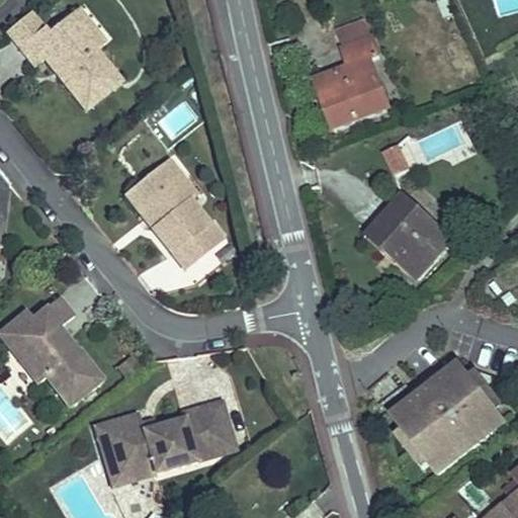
[(79,10),(69,18),(81,33),(91,25),(79,10)]
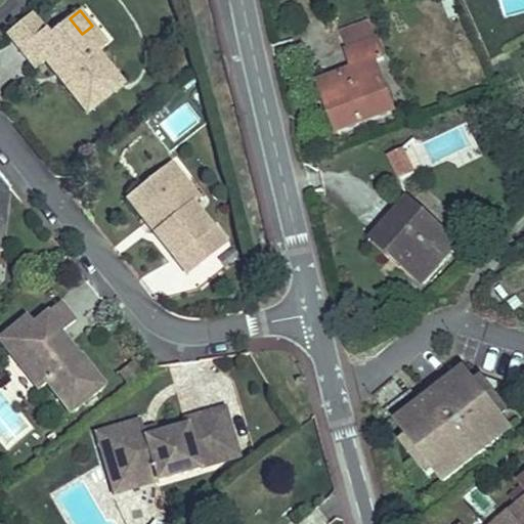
[(7,34),(19,49),(44,30),(32,14),(7,34)]
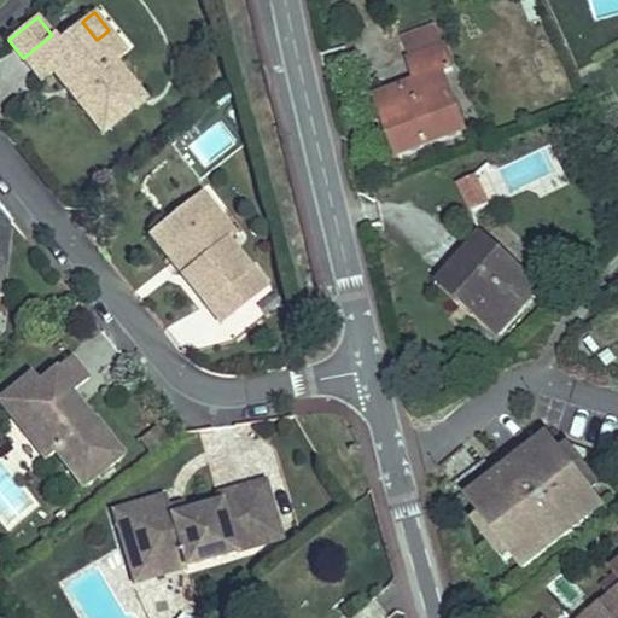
[(70,94),(103,134),(145,99),(116,62),(127,53),(109,30),(97,40),(82,22),(58,41),(52,35),(23,58),(42,82),(53,73),(65,88),(70,85),(75,91),(70,94)]
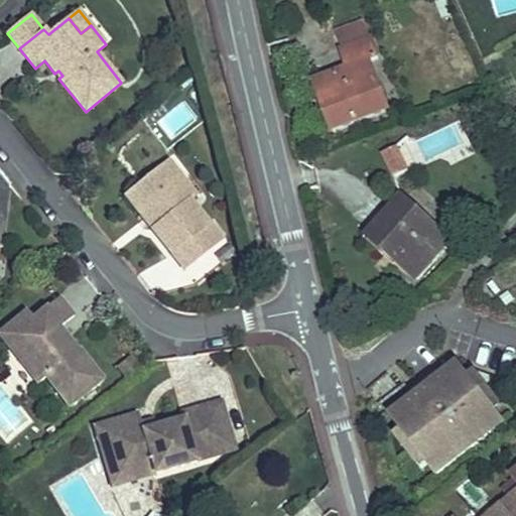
[(314,83),(333,131),(388,110),(370,62),(379,58),(365,21),(337,32),(343,49),(342,49),(349,70),(314,83)]
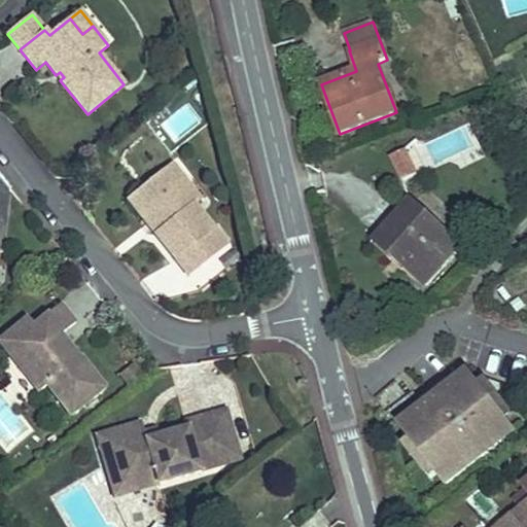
[(171,163),(165,167),(195,204),(201,199),(171,163)]
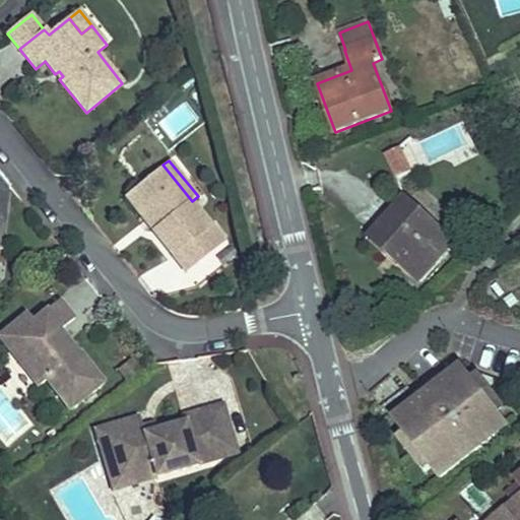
[(187,273),(224,243),(192,201),(163,165),(130,191),(157,224),(152,230),(187,273)]
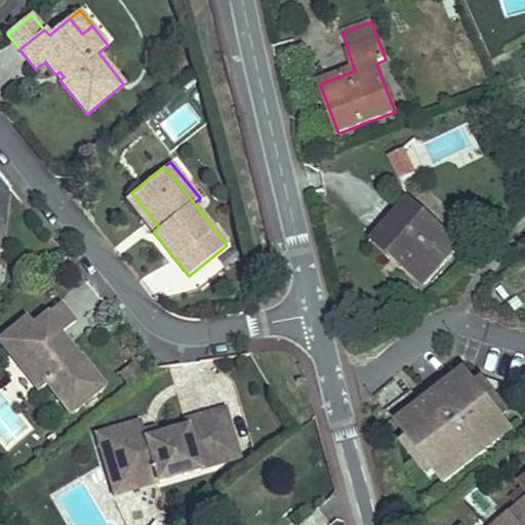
[(159,227),(131,193),(126,197),(154,232),(159,227)]
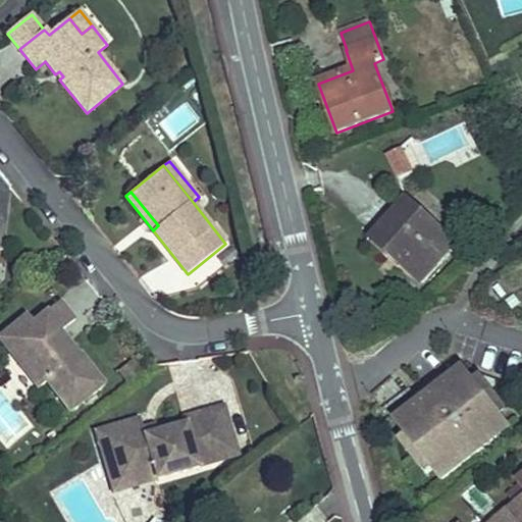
[(373,240),(421,281),(454,244),(406,202),(373,240)]
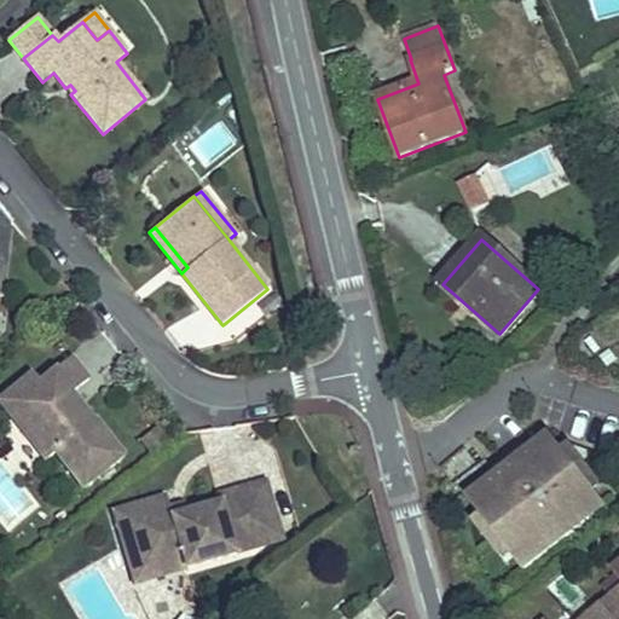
[(55,453),(82,487),(123,455),(94,420),(92,421),(80,406),(77,409),(68,397),(88,380),(70,358),(40,383),(33,374),(9,393),(22,409),(19,429),(45,462),(55,453)]
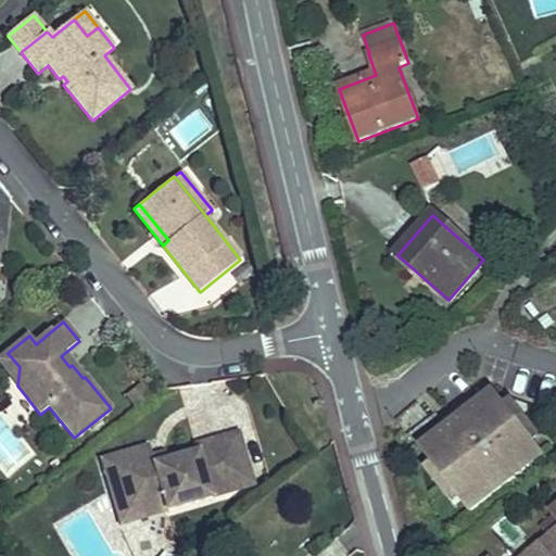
[(8,353),(0,358),(0,364),(17,386),(20,367),(8,353)]
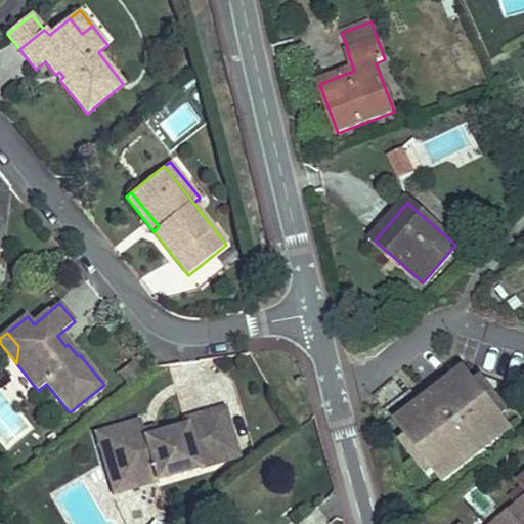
[(434,470),(444,483),(511,430),(500,417),(499,416),(497,417),(475,388),(476,386),(465,372),(398,425),(409,438),(409,439),(411,438),(435,467),(433,469),(434,470)]
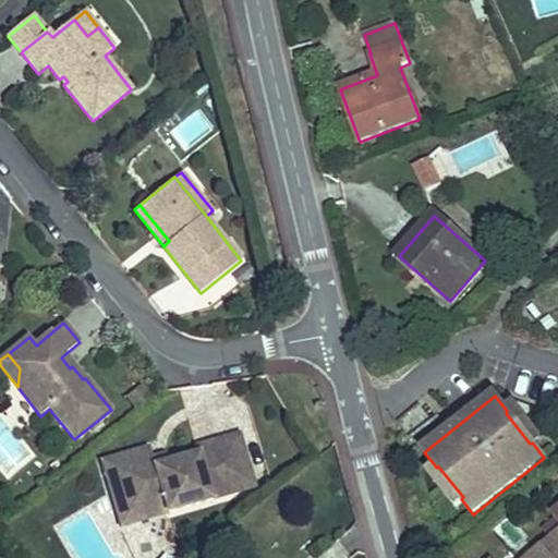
[(540,438),(513,405),(507,411),(506,413),(530,444),(532,443),(533,444),(540,438)]
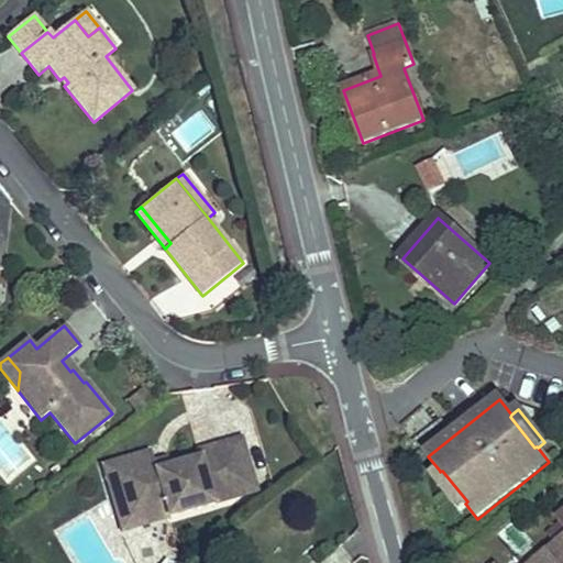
[(257,490),(241,438),(197,452),(199,457),(169,467),(156,471),(154,463),(151,452),(102,467),(118,517),(164,503),(168,518),(257,490)]
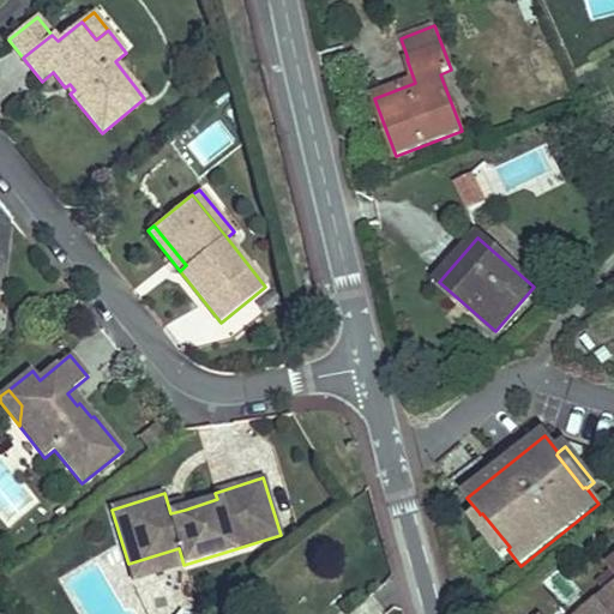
[(170,513),(185,510),(182,501),(168,505),(170,513)]
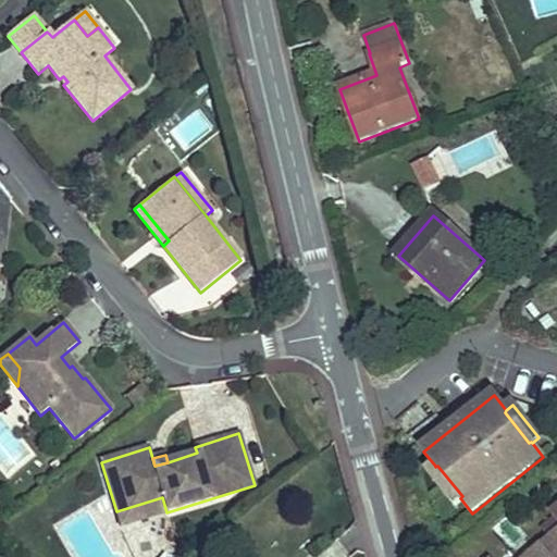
[(428,471),(454,505),(461,499),(460,498),(462,496),(437,466),(435,467),(435,466),(428,471)]
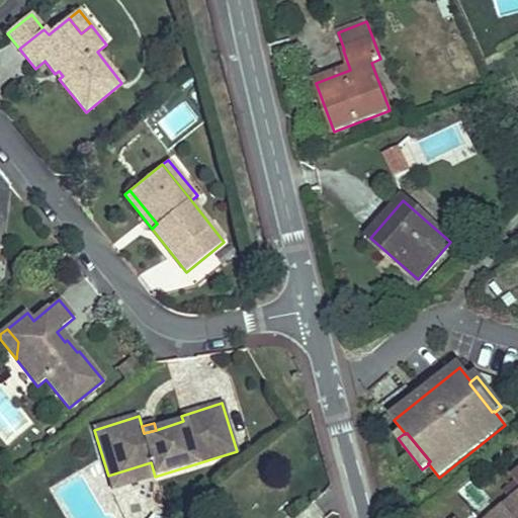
[(151,462),(108,476),(112,490),(155,477),(151,462)]
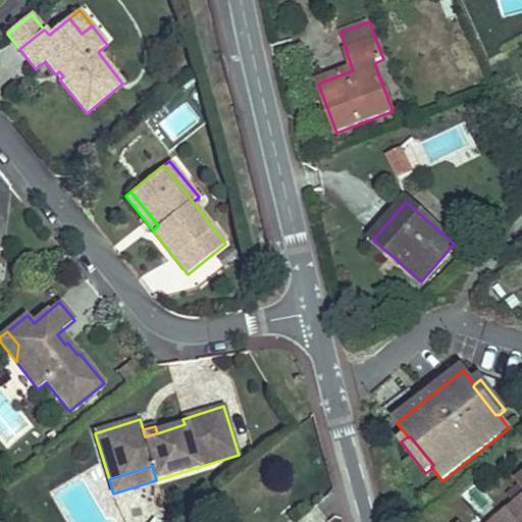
[(521,521),(521,480),(518,484),(521,488),(521,502),(499,521),(521,521)]
